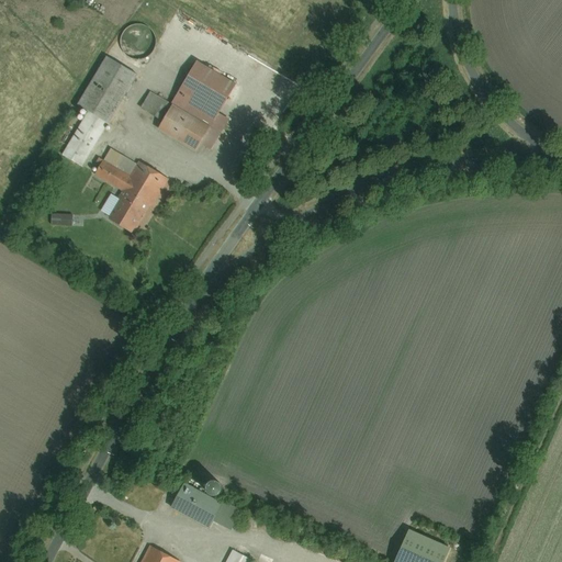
[(90,108),(111,120),(138,75),(109,57),(82,103),(90,108)]
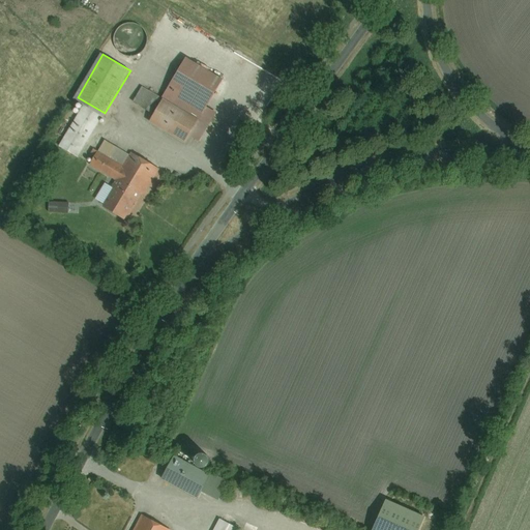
[(151,117),(186,139),(224,79),(188,57),(151,117)]
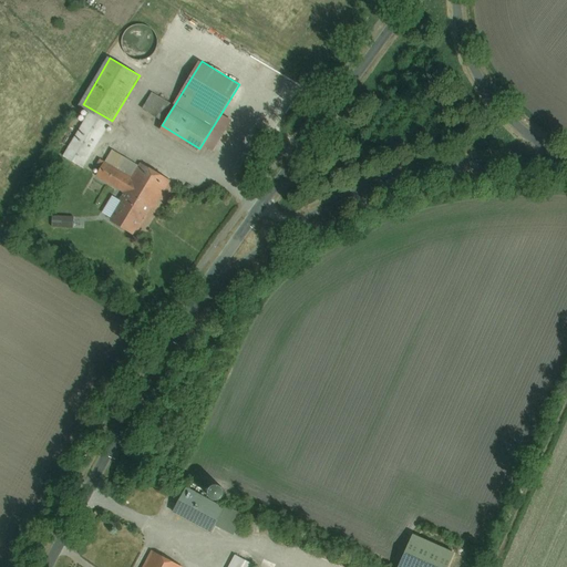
[(153,91),(143,107),(163,120),(173,104),(153,91)]
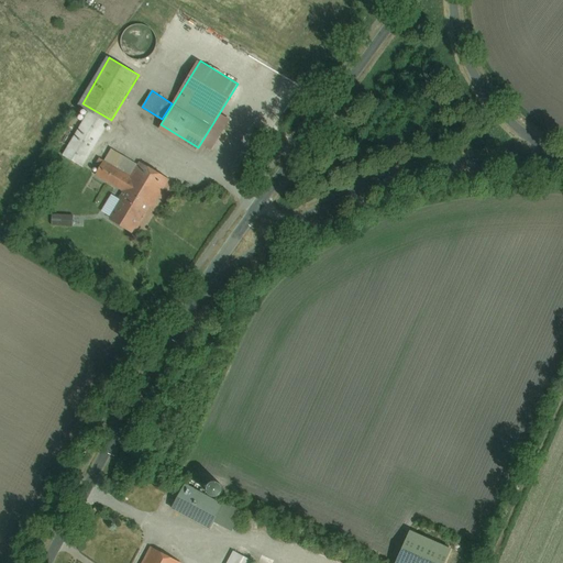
[(111,120),(90,108),(63,153),(84,166),(111,120)]
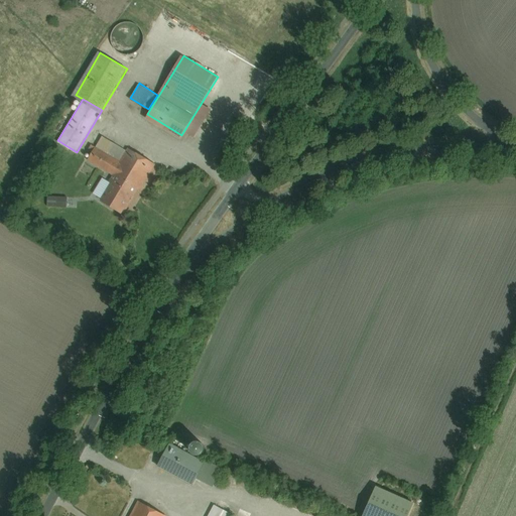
[(117,173),(123,163),(94,146),(88,156),(117,173)]
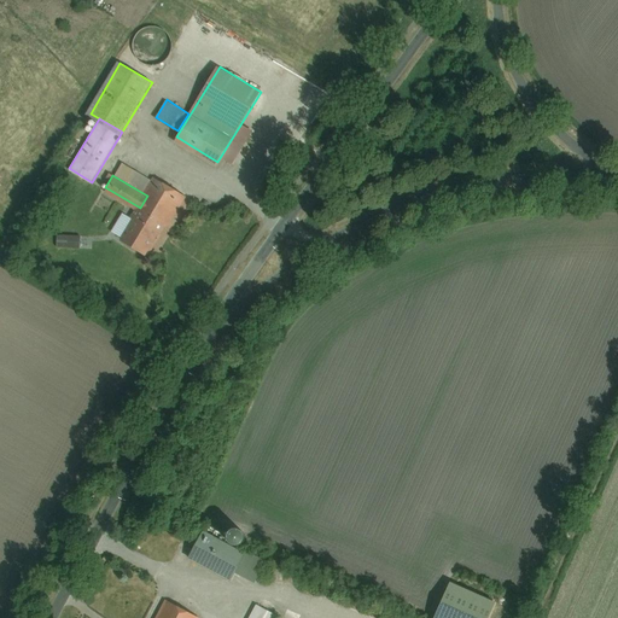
[(140,208),(123,237),(156,256),(191,199),(157,179),(147,196),(140,208)]
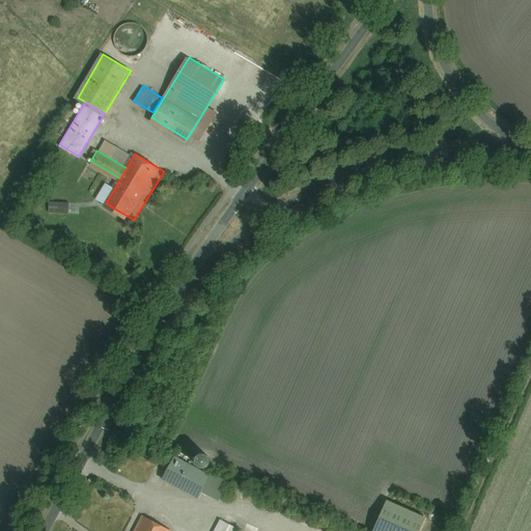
[(71,212),(71,201),(50,201),(50,212),(71,212)]
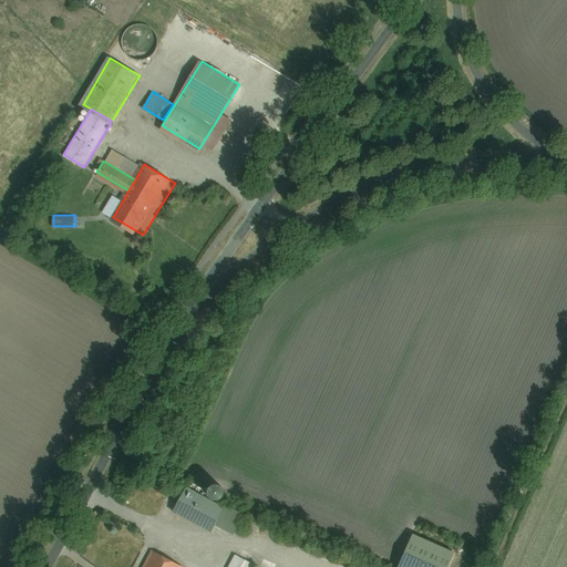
[(187,487),(175,508),(212,528),(224,507),(187,487)]
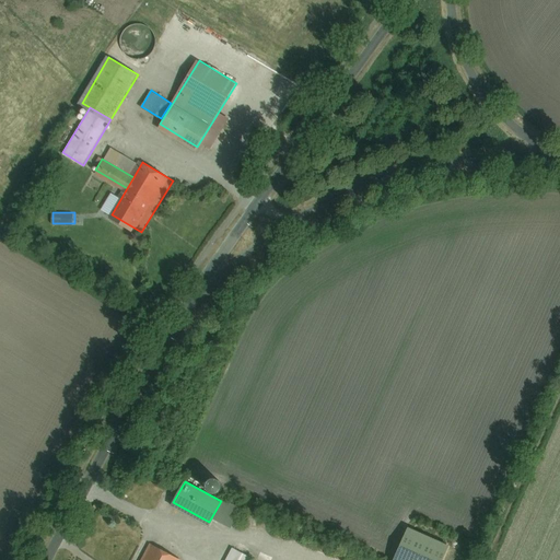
[(413,525),(396,559),(440,559),(448,543),(413,525)]
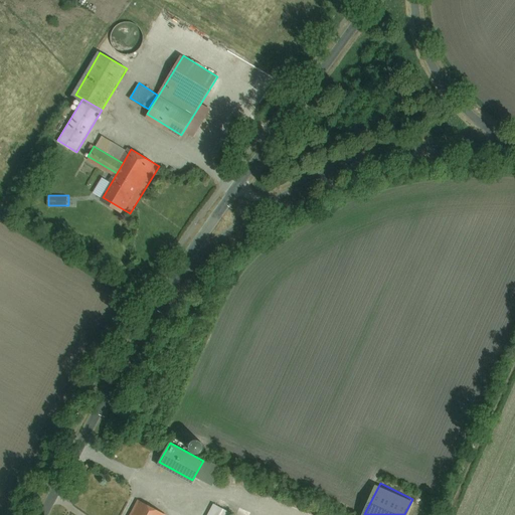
[(160,514),(162,513),(140,501),(132,514),(160,514)]
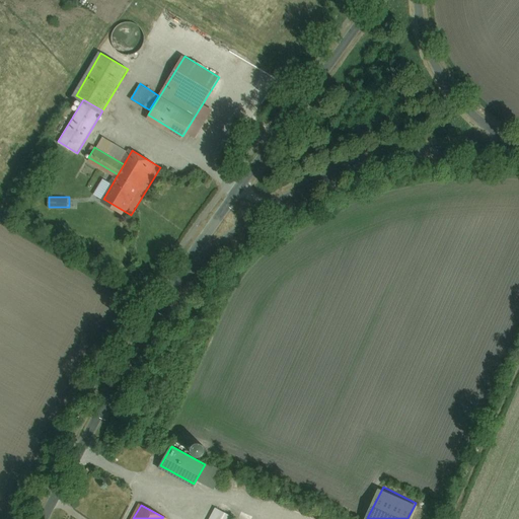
[(215,508),(208,518),(234,518),(235,518),(215,508)]
